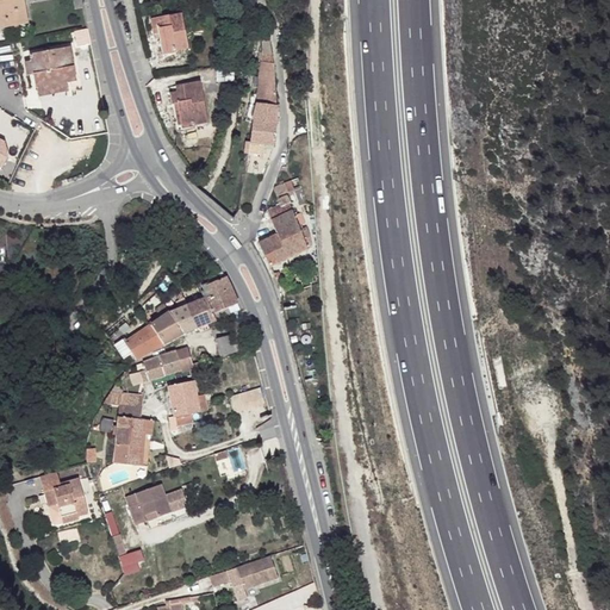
[(0,29),(27,24),(23,0),(0,0),(0,13),(0,16),(0,14),(0,29)]
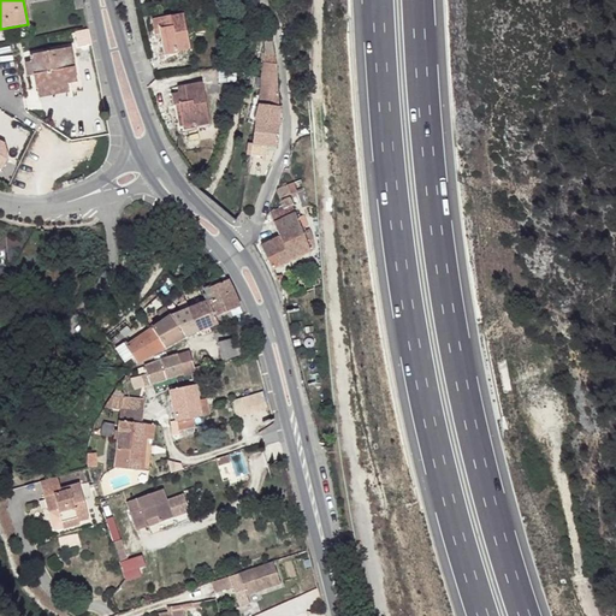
[(177,51),(177,53),(190,51),(184,17),(172,19),(171,17),(153,21),(154,30),(160,30),(161,35),(165,53),(177,51)]
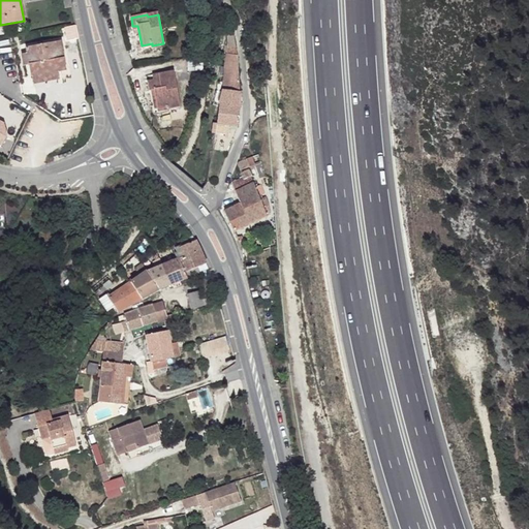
[(240,93),(238,55),(235,34),(227,34),(227,43),(226,54),(224,67),(223,82),(218,81),(217,90),(213,104),(219,105),(219,104),(222,91),(240,93)]
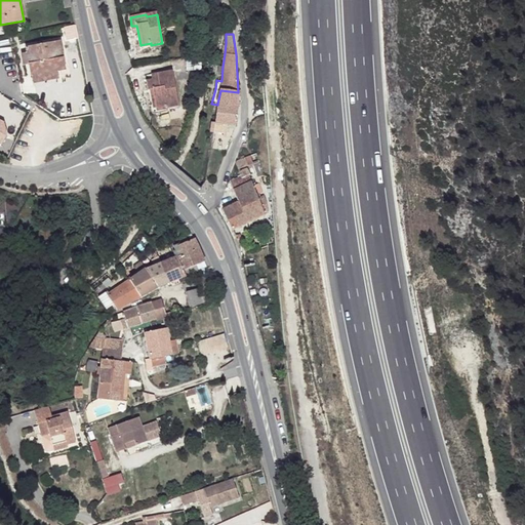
[(26,48),(27,54),(29,65),(31,77),(32,77),(58,72),(66,71),(59,42),(26,48)]
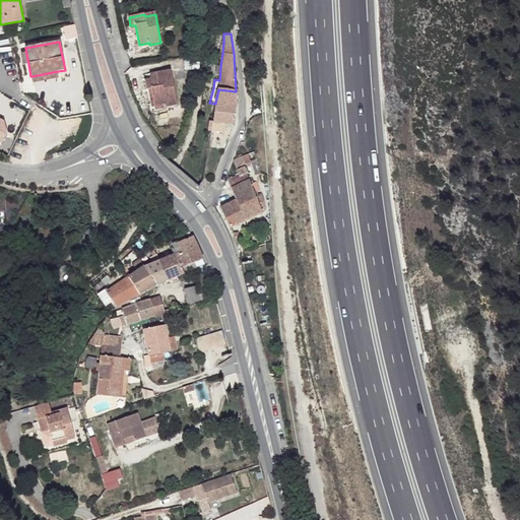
[(156,77),(151,78),(145,79),(147,89),(151,88),(154,108),(166,106),(167,108),(178,106),(171,70),(155,73),(156,77)]
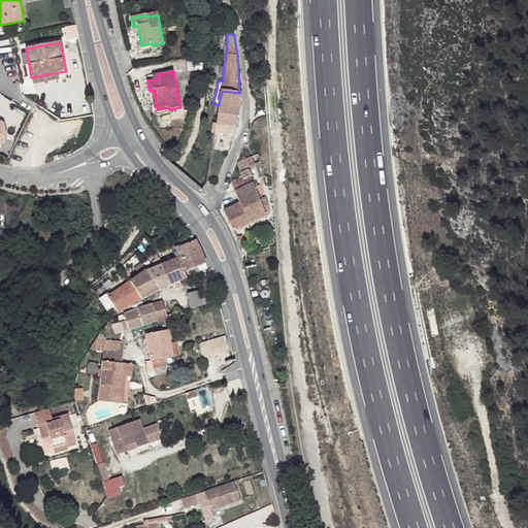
[(60,80),(59,72),(32,77),(34,85),(60,80)]
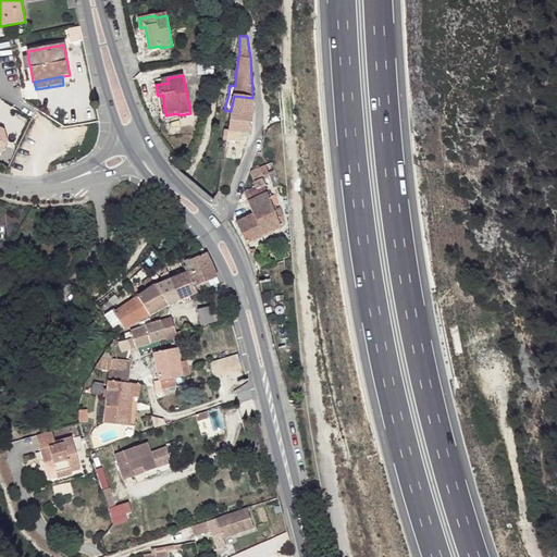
[(252,112),(231,110),(231,111),(227,130),(224,130),(223,139),(226,140),(237,141),(238,132),(250,133),(252,112)]
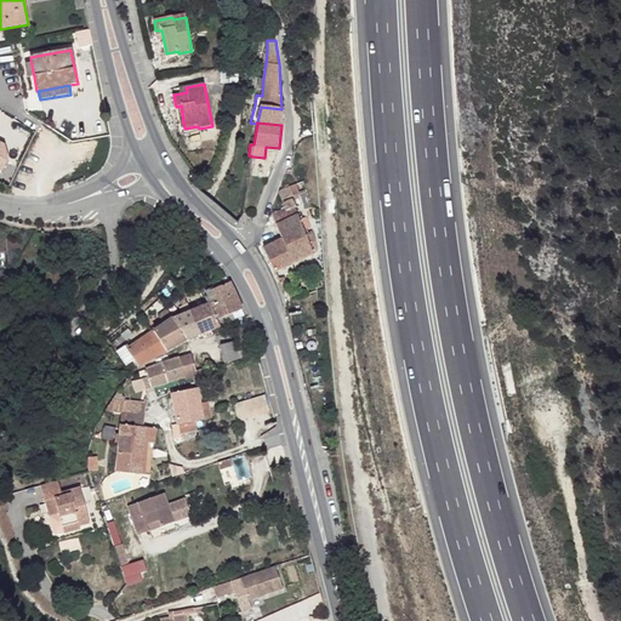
[(0,169),(4,171),(15,148),(0,141),(0,169)]
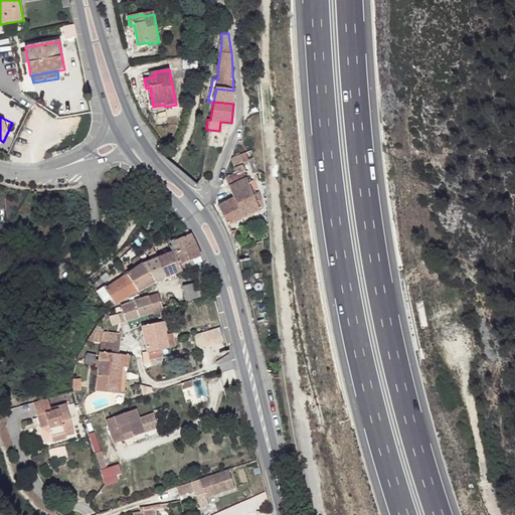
[(259,171),(251,150),(245,153),(247,161),(251,174),(259,171)]
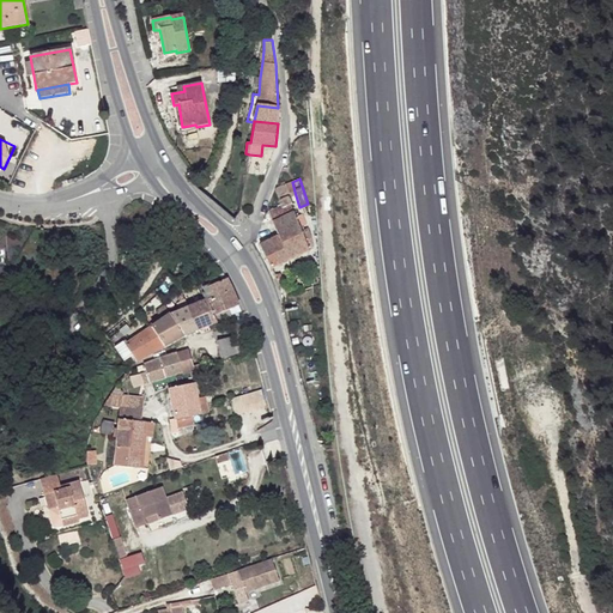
[(275,190),(278,198),(295,192),(292,182),(275,188),(275,190)]
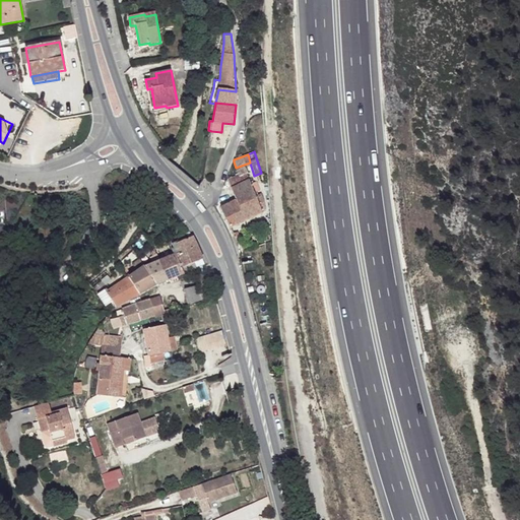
[(256,196),(244,167),(237,170),(239,176),(228,181),(231,189),(236,200),(220,208),(230,228),(262,212),(262,210),(266,209),(265,202),(261,193),(256,196)]
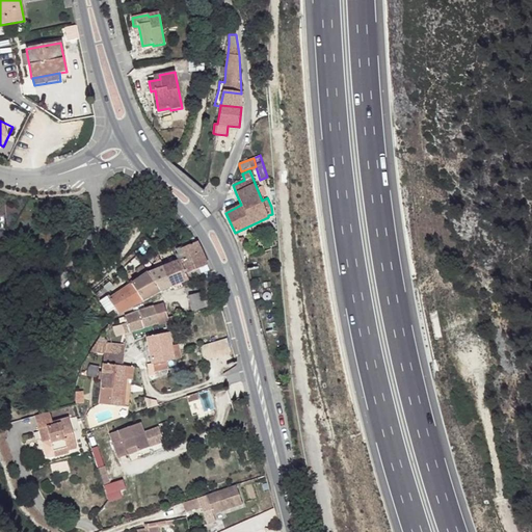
[(247,245),(243,237),(239,240),(242,247),(247,245)]
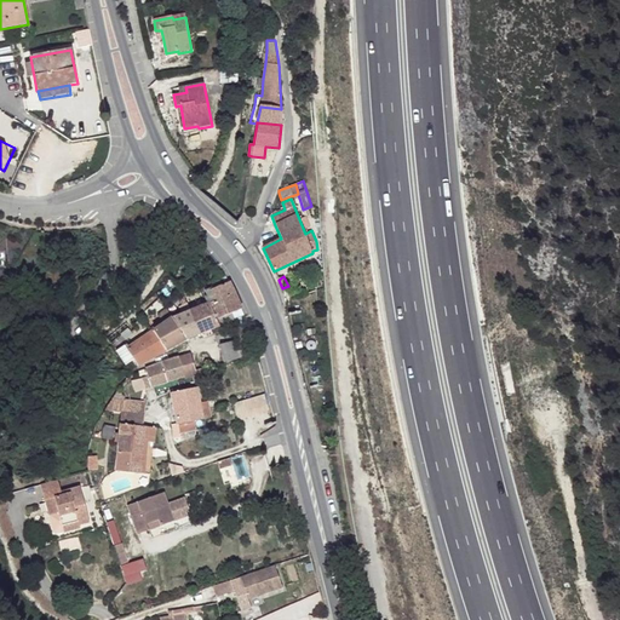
[(225,323),(237,320),(240,325),(247,322),(241,309),(235,293),(229,282),(211,290),(210,288),(205,292),(207,297),(205,298),(207,304),(219,326),(225,323)]
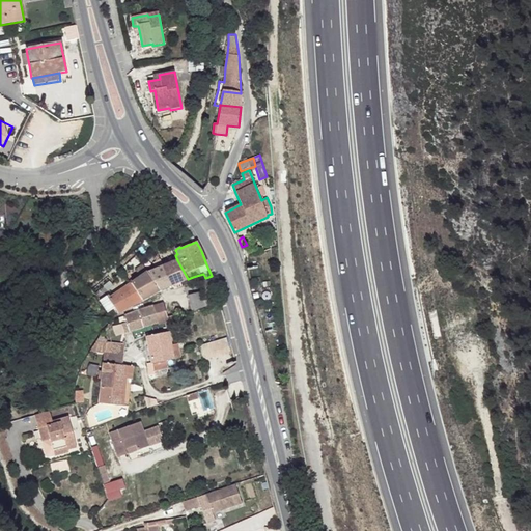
[(180,282),(188,279),(177,260),(167,264),(148,273),(159,291),(180,282)]
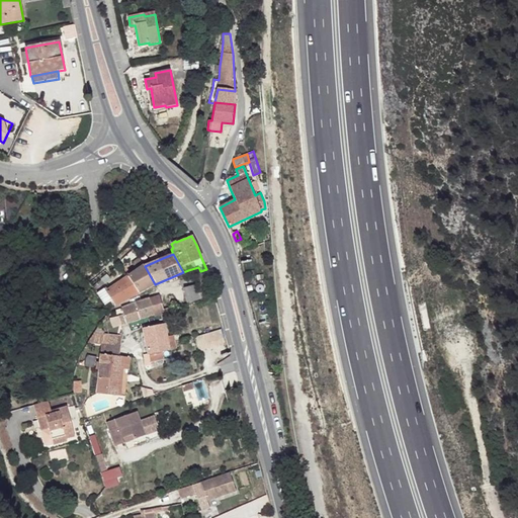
[(132,263),(137,270),(144,265),(140,258),(132,263)]
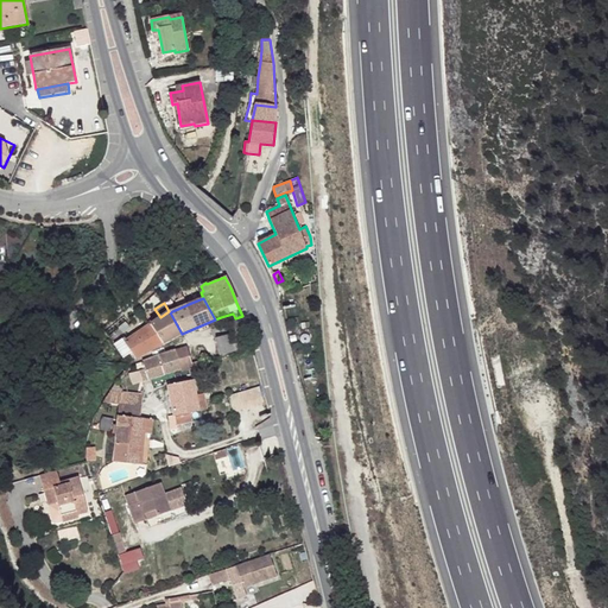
[(150,324),(163,343),(182,334),(170,312),(169,311),(160,317),(150,324)]
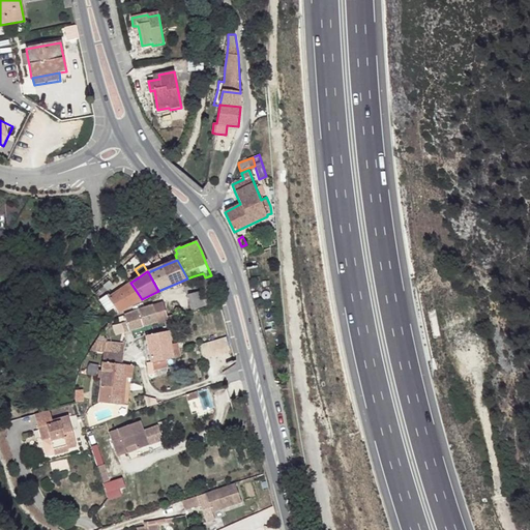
[(114,306),(118,313),(142,299),(130,283),(108,298),(114,306)]
